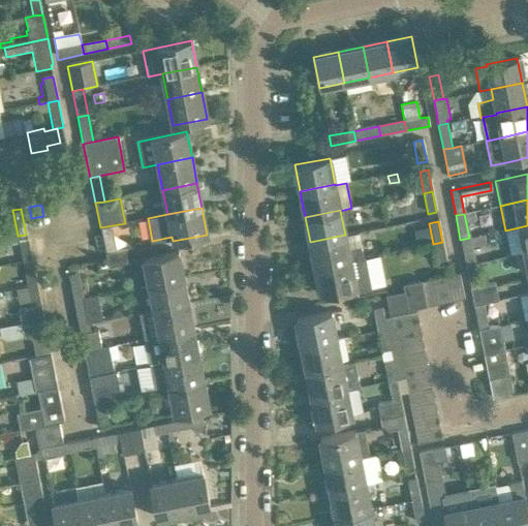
[(113,225),(100,227),(107,268),(134,263),(131,248),(118,250),(113,225)]
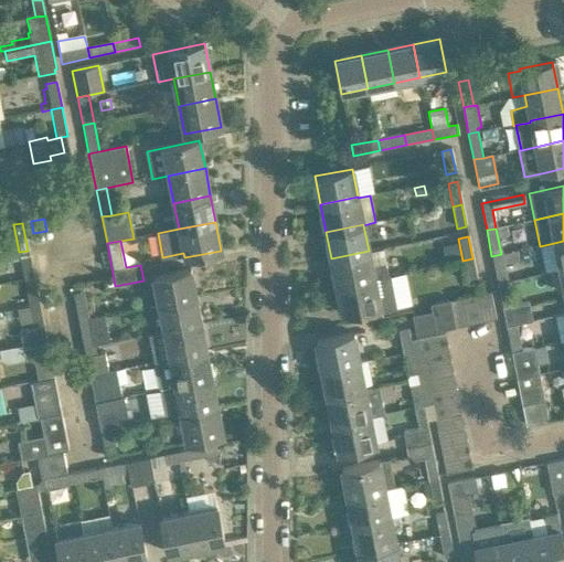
[(563,241),(554,243),(560,269),(563,267),(563,241)]
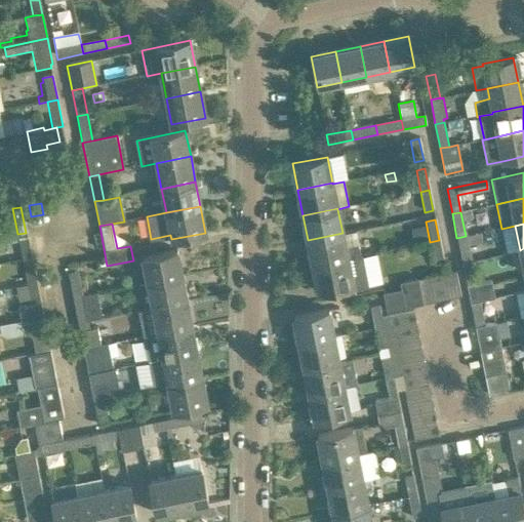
[(17,234),(23,259),(31,257),(26,233),(17,234)]
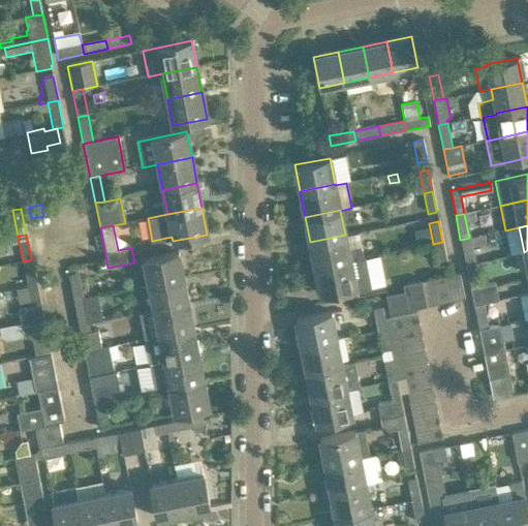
[(310,242),(315,268),(364,258),(362,247),(348,250),(345,235),(310,242)]
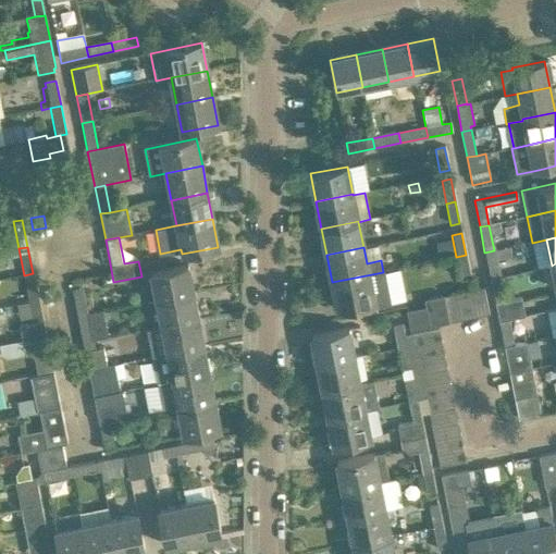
[(15,249),(3,251),(5,260),(16,258),(15,249)]
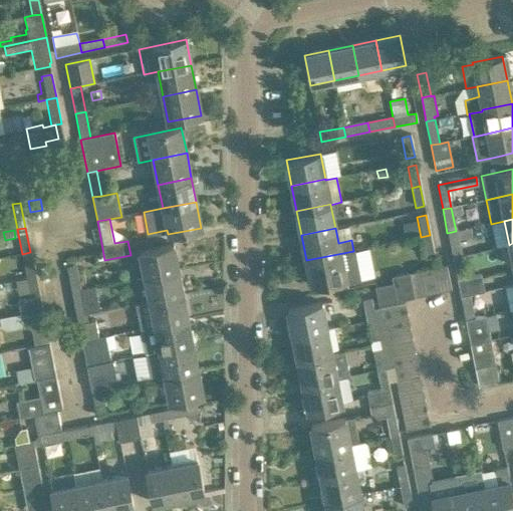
[(447,233),(453,259),(461,257),(456,231),(447,233)]
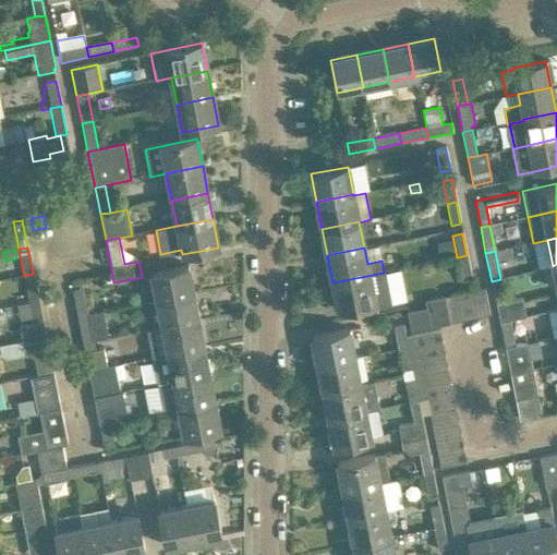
[(467,255),(457,257),(462,279),(471,278),(467,255)]
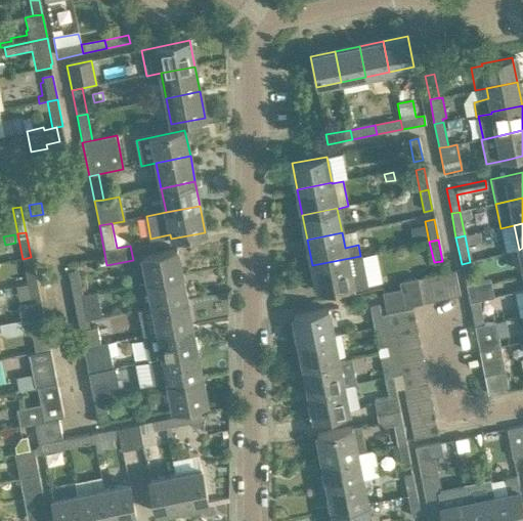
[(141,257),(147,283),(181,275),(176,250),(141,257)]
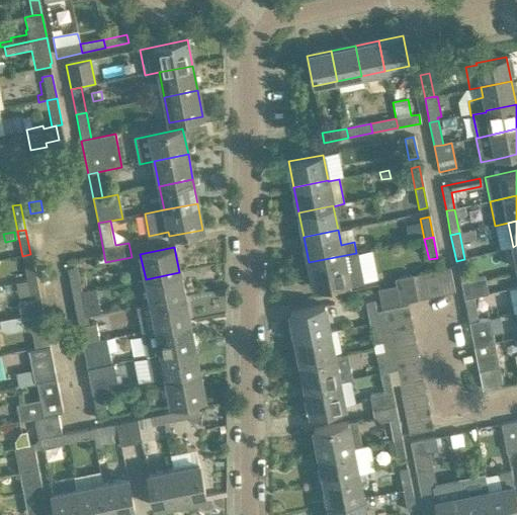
[(356,253),(309,262),(314,287),(334,283),(335,289),(362,283),(356,253)]
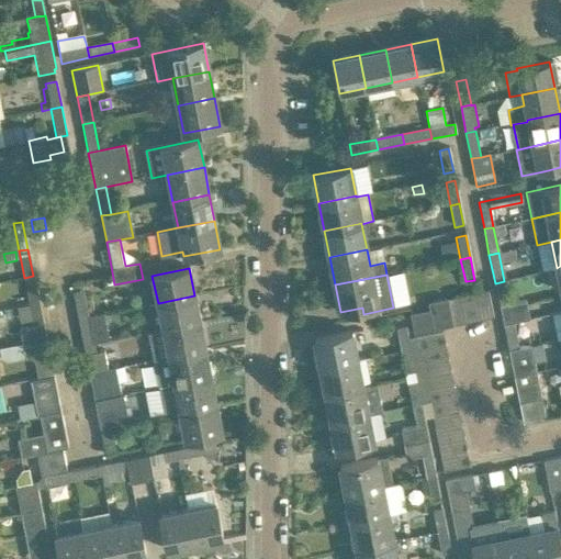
[(24,278),(30,305),(38,303),(33,276),(24,278)]
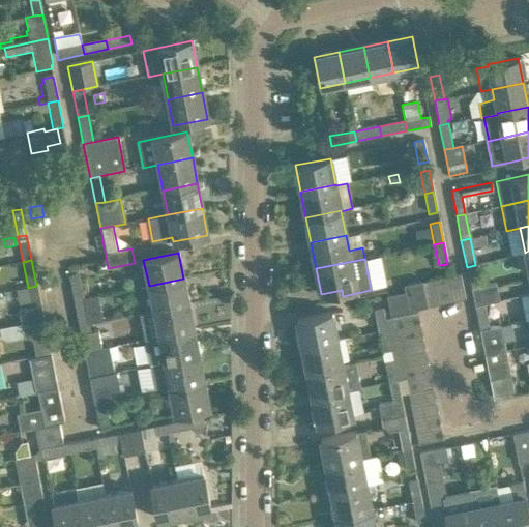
[(467,267),(473,297),(497,293),(496,285),(489,286),(483,263),(475,265),(467,267)]
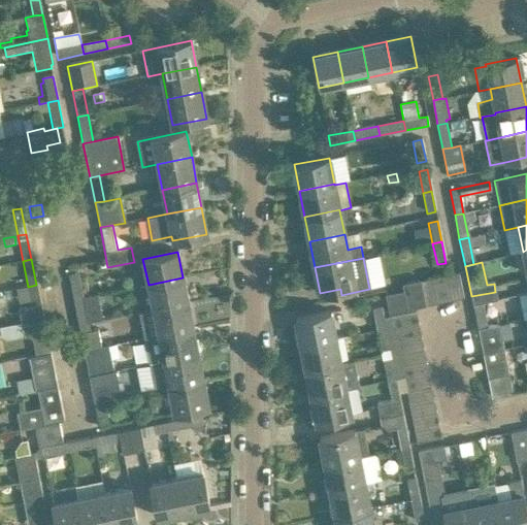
[(68,275),(73,300),(83,299),(77,273),(68,275)]
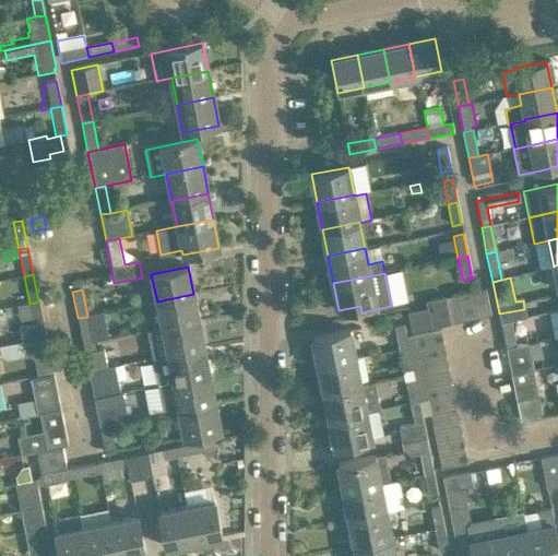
[(485,290),(472,293),(477,319),(490,316),(485,290)]
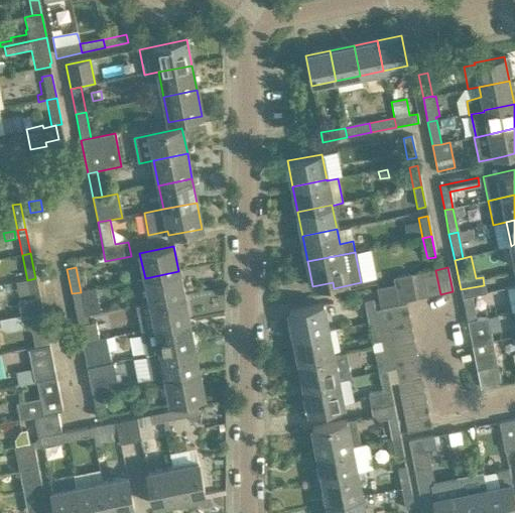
[(435,270),(422,273),(427,296),(440,294),(435,270)]
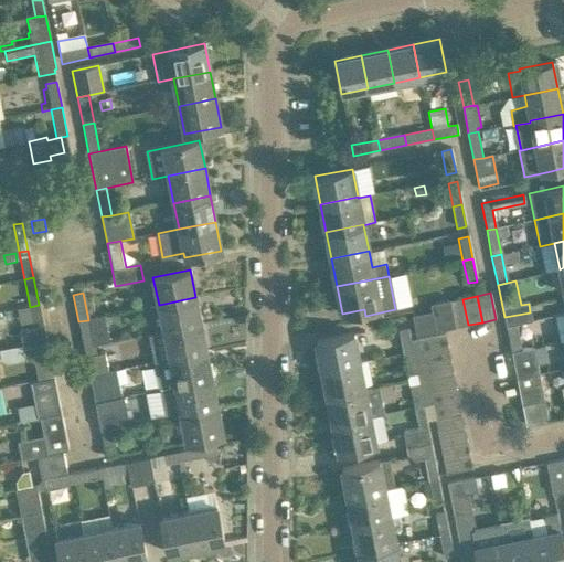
[(159,305),(165,332),(201,325),(195,297),(159,305)]
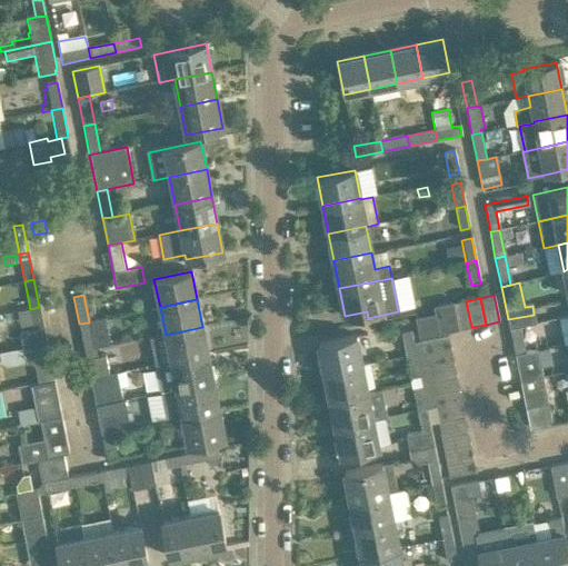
[(466,301),(454,304),(459,330),(471,327),(466,301)]
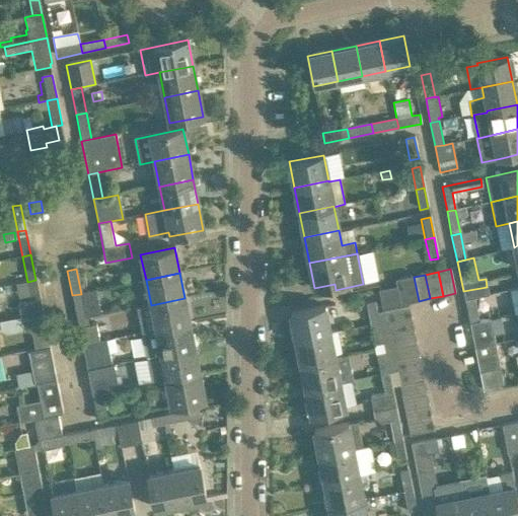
[(419,301),(414,277),(395,281),(399,304),(419,301)]
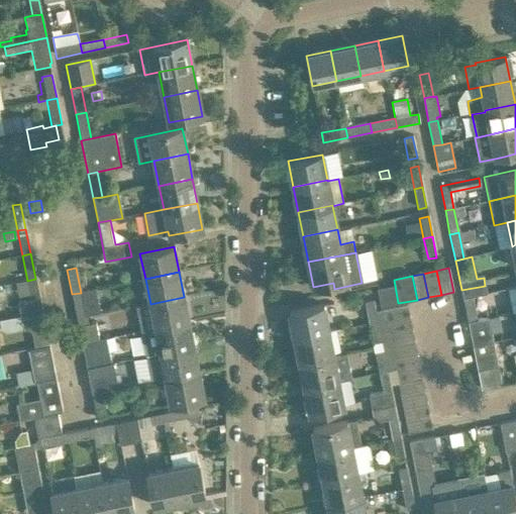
[(35,279),(27,281),(31,301),(17,303),(20,317),(42,312),(35,279)]
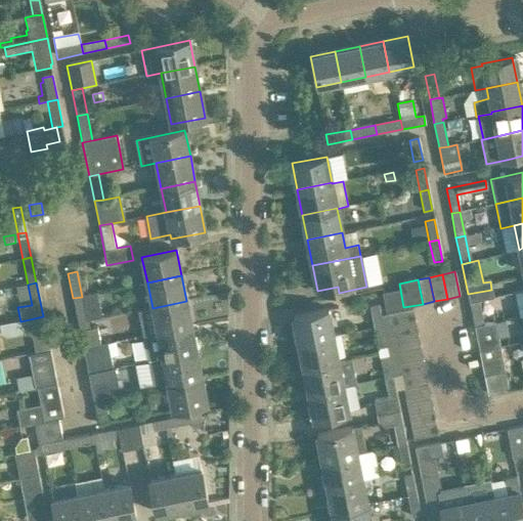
[(491,290),(468,294),(474,327),(485,324),(480,301),(493,298),(491,290)]
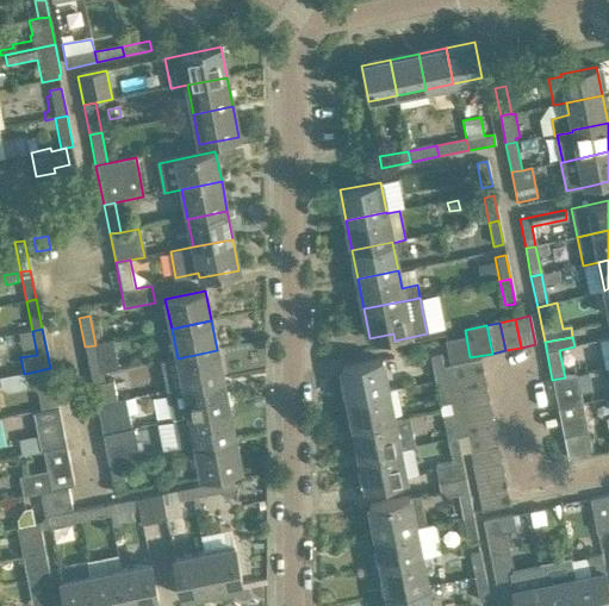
[(604,370),(608,369),(608,368),(608,338),(603,339),(598,341),(604,370)]
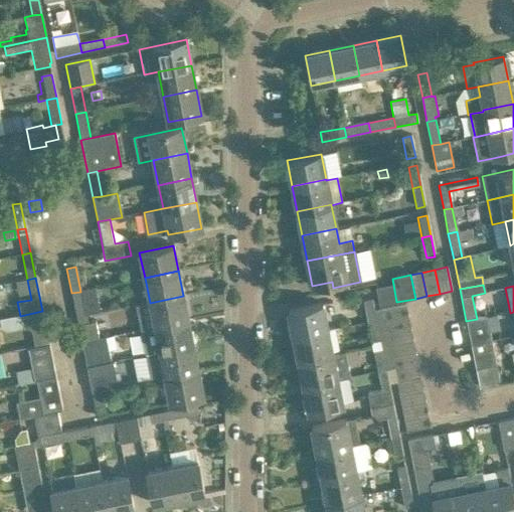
[(71,293),(76,318),(86,316),(80,292),(71,293)]
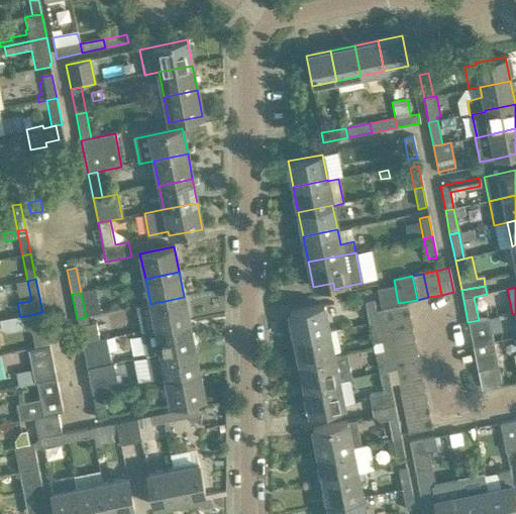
[(150,304),(155,329),(189,322),(184,297),(150,304)]
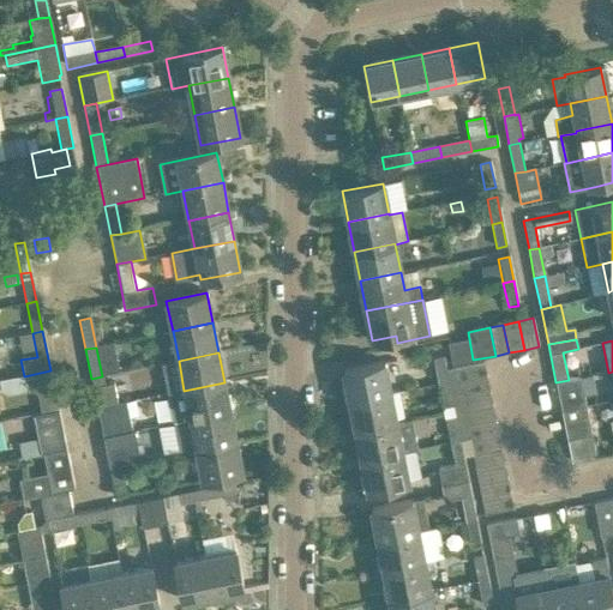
[(433,360),(438,384),(448,381),(448,370),(444,357),(433,360)]
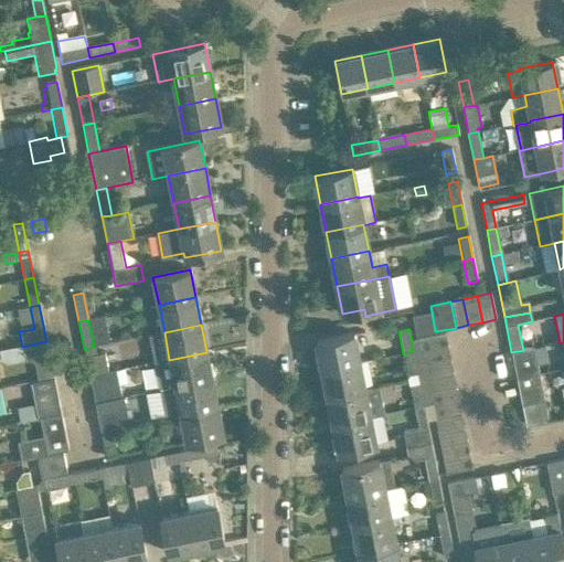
[(315,341),(321,370),(359,362),(353,333),(315,341)]
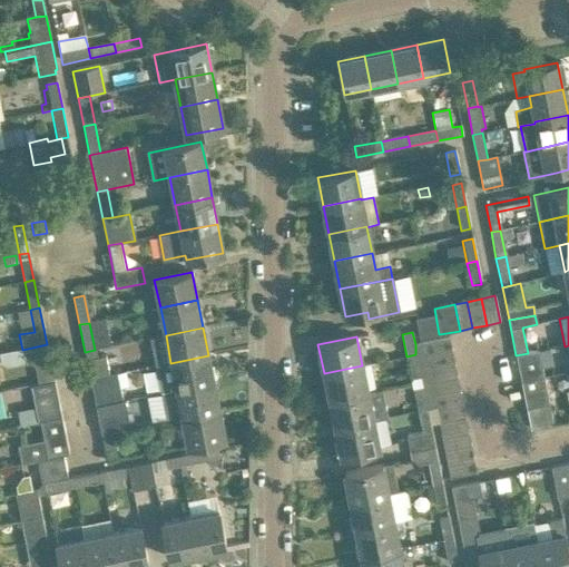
[(406,357),(412,383),(430,380),(429,370),(425,357),(452,351),(449,336),(423,342),(423,343),(415,344),(415,354),(406,357)]
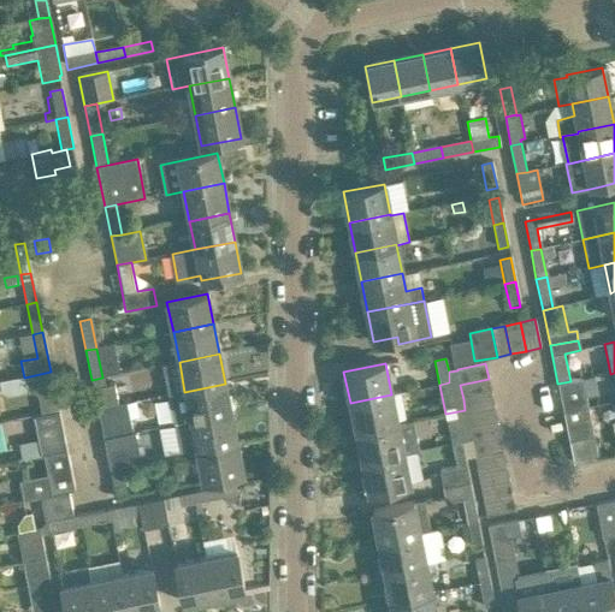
[(39,398),(42,415),(59,411),(51,372),(24,378),(28,393),(30,392),(39,398)]
